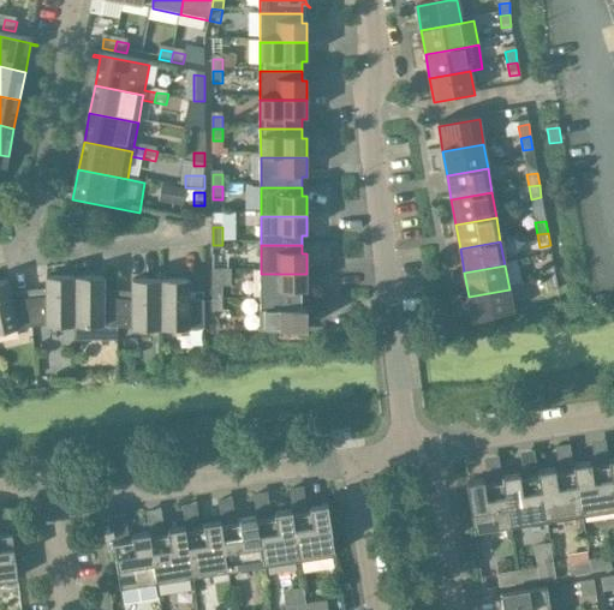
[(556,281),(554,269),(543,271),(546,283),(556,281)]
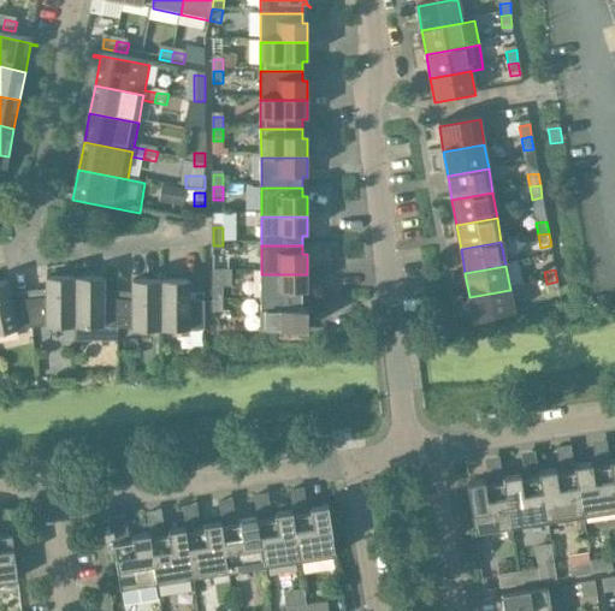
[(224,273),(213,273),(213,290),(224,290),(224,273)]
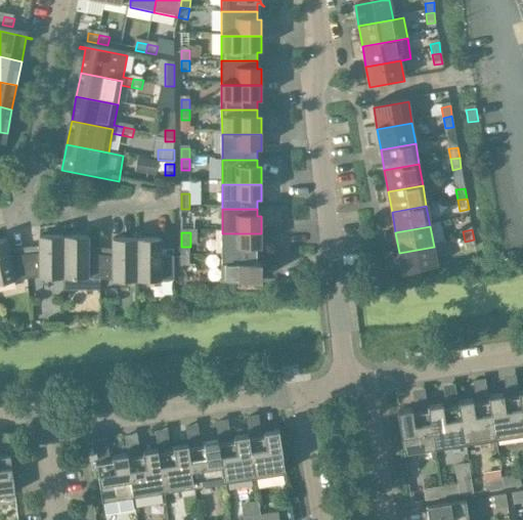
[(261,250),(261,233),(222,233),(222,258),(257,258),(257,250),(261,250)]
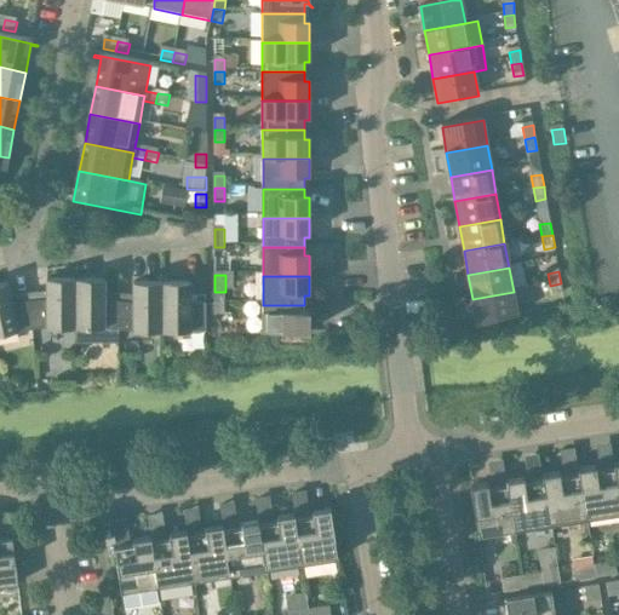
[(76,332),(76,282),(47,282),(47,303),(30,304),(33,333),(47,332),(76,332)]
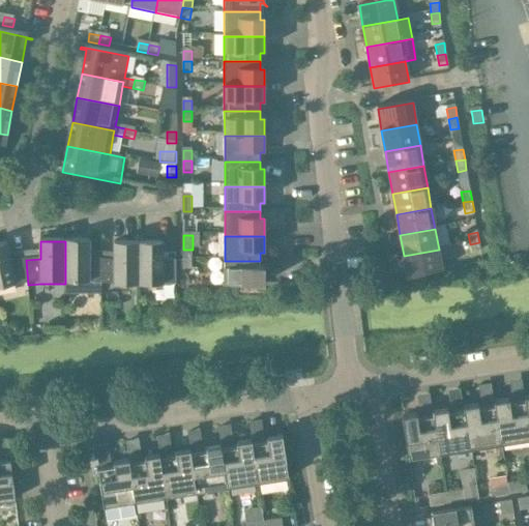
[(103,285),(103,260),(89,259),(89,241),(65,241),(65,284),(89,284),(103,285)]
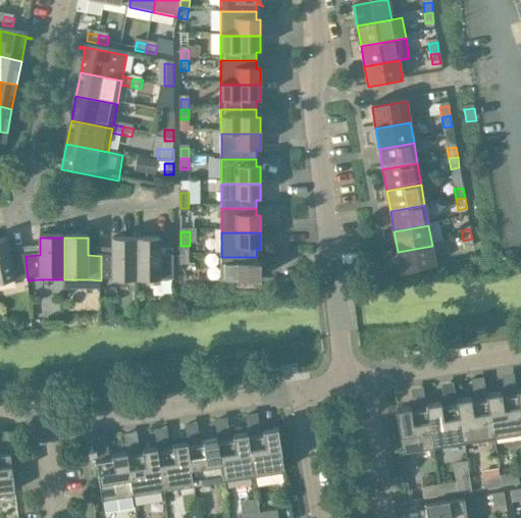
[(474,249),(472,239),(463,241),(465,251),(474,249)]
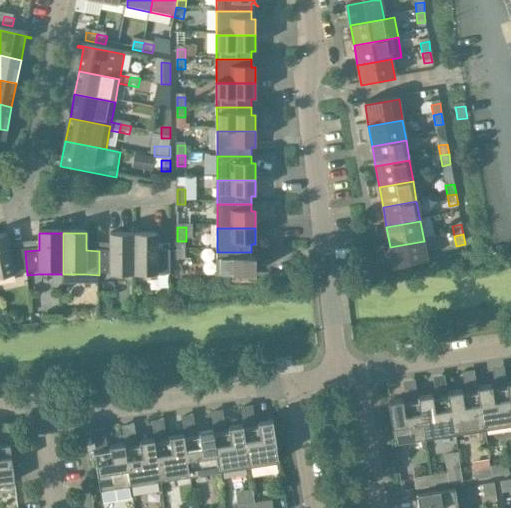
[(27,275),(25,251),(10,253),(7,236),(0,237),(0,279),(15,276),(27,275)]
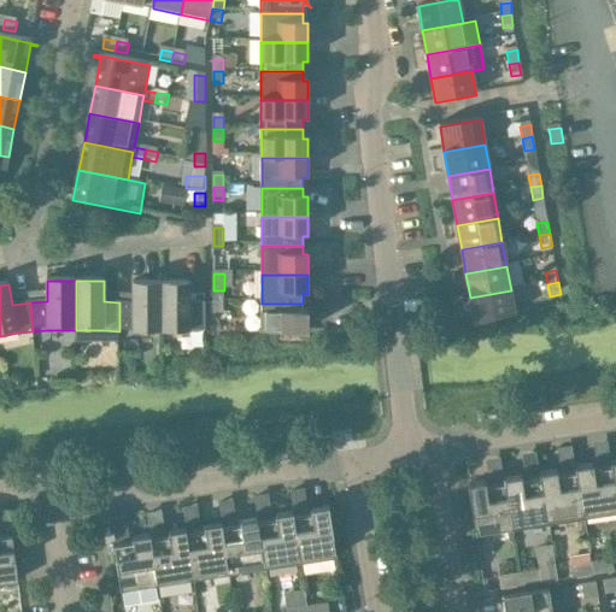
[(163,333),(163,284),(133,284),(133,305),(119,302),(119,331),(133,333),(163,333)]
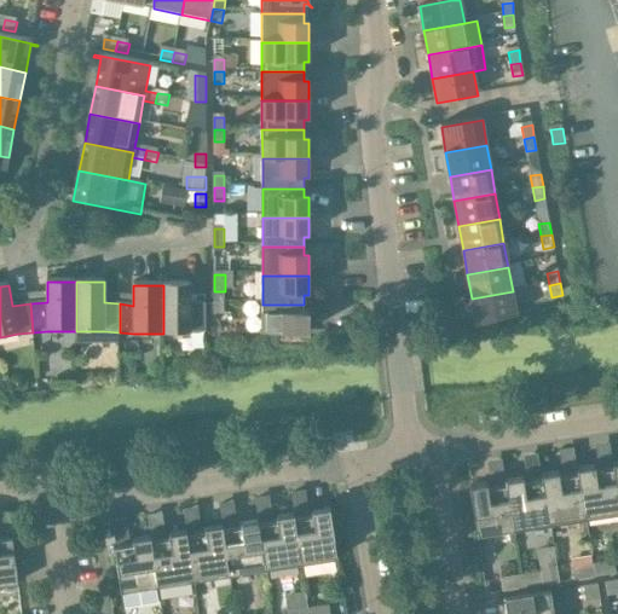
[(191,285),(163,285),(163,334),(206,334),(206,306),(191,306),(191,285)]
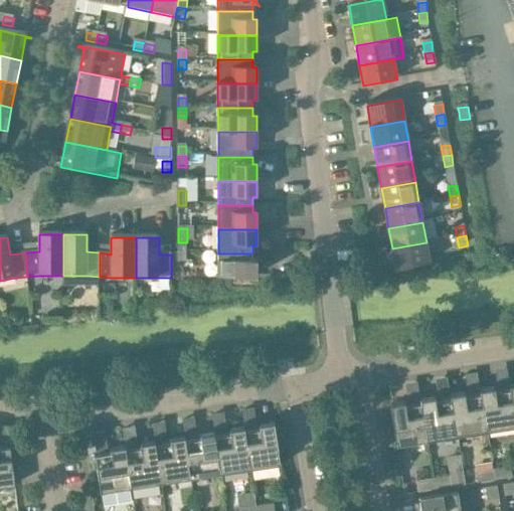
[(187,253),(187,242),(178,242),(178,253),(187,253)]
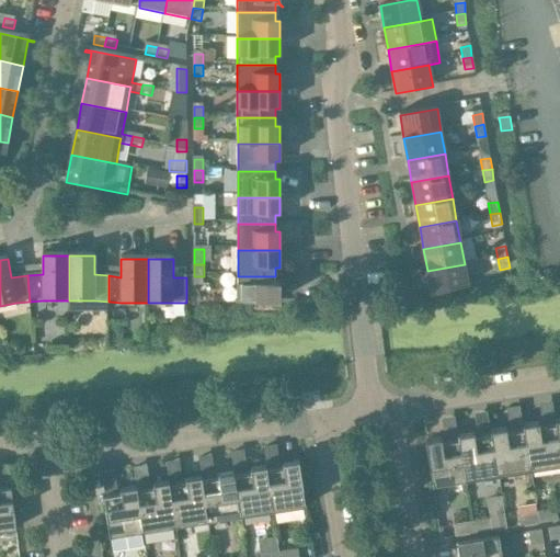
[(468,287),(465,264),(427,271),(431,294),(468,287)]
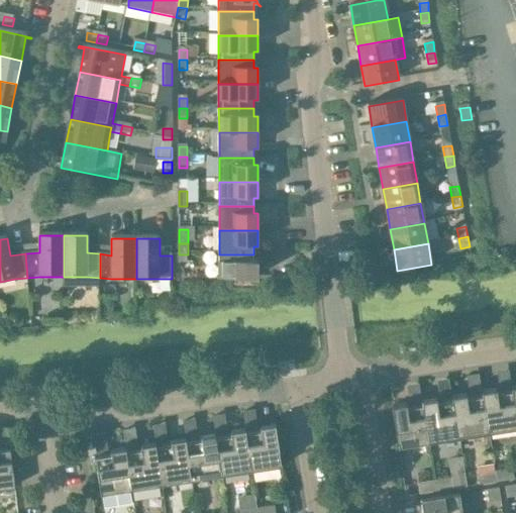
[(188,265),(188,254),(179,254),(179,265),(188,265)]
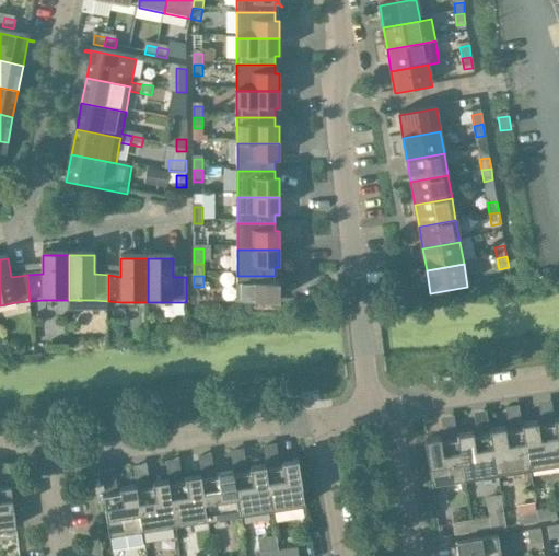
[(275,284),(275,276),(237,276),(237,303),(279,303),(279,284),(275,284)]
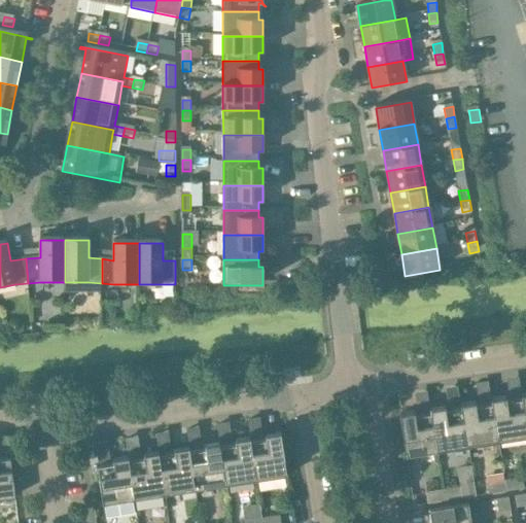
[(525,417),(523,402),(506,404),(506,399),(492,402),(492,406),(499,445),(525,440),(525,417)]
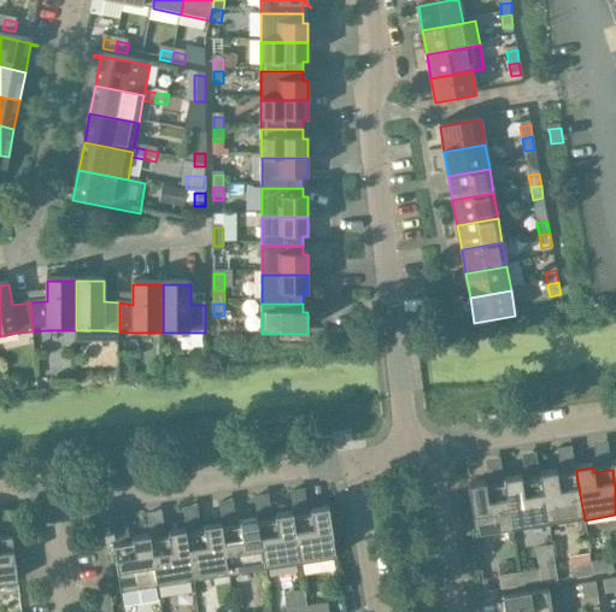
[(585,521),(576,475),(558,478),(557,474),(540,476),(541,481),(549,527),(585,521)]
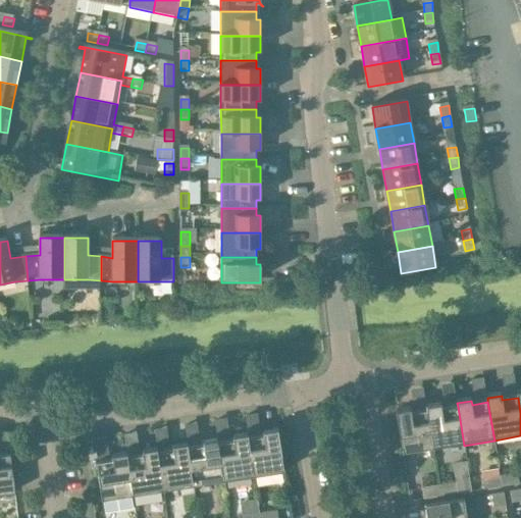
[(464,446),(458,407),(441,409),(441,406),(426,408),(427,412),(433,451),(464,446)]
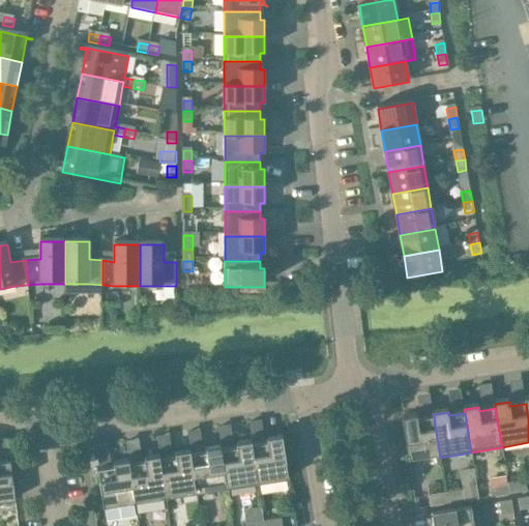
[(440,458),(434,418),(418,420),(417,416),(403,418),(409,462),(440,458)]
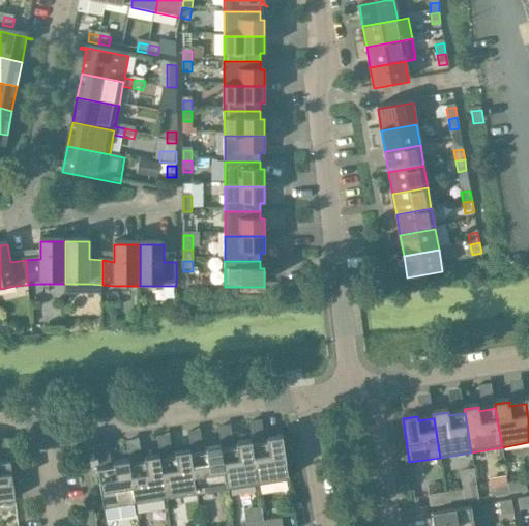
[(268,444),(253,446),(258,486),(289,481),(283,438),(268,440),(268,444)]
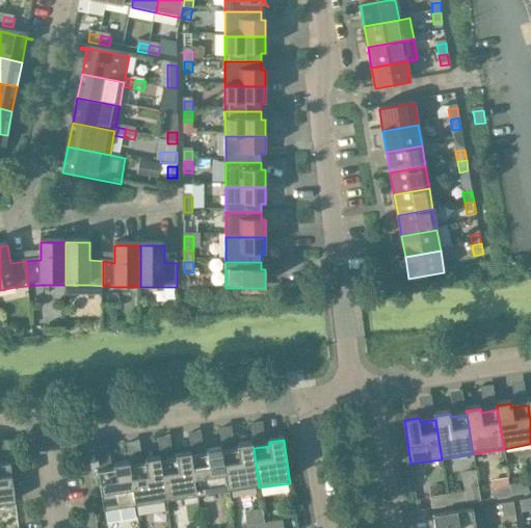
[(259,487),(254,448),(253,444),(238,447),(239,451),(223,453),(229,493),(259,487)]
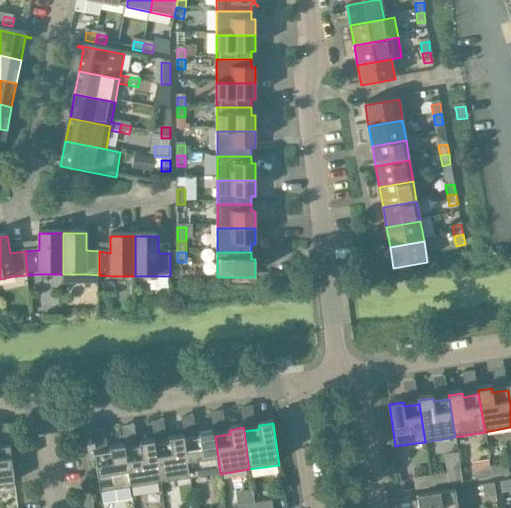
[(220,474),(215,436),(214,436),(214,432),(199,434),(200,438),(185,441),(190,479),(220,474)]
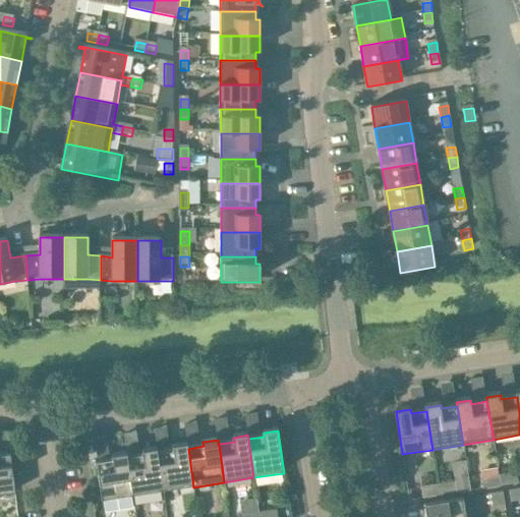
[(193,487),(188,449),(187,445),(173,447),(173,451),(158,453),(164,492),(193,487)]
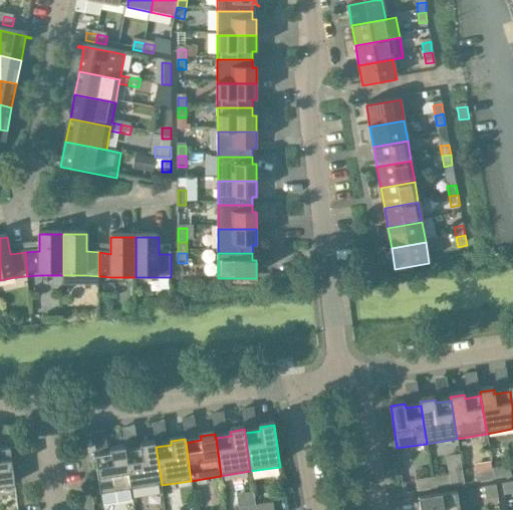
[(162,485),(156,447),(155,443),(141,446),(142,450),(125,452),(132,490),(162,485)]
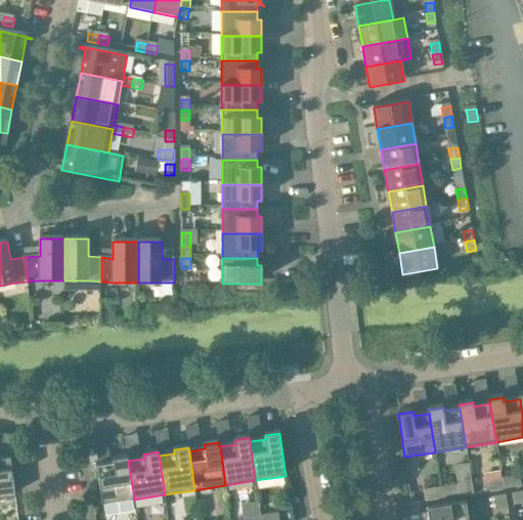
[(134,500),(128,461),(128,457),(113,459),(114,463),(96,466),(102,505),(134,500)]
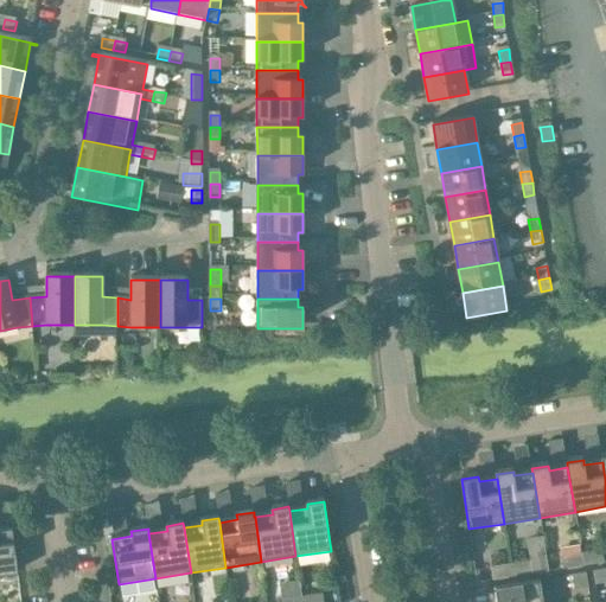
[(0,576),(18,575),(12,530),(0,531),(0,576)]
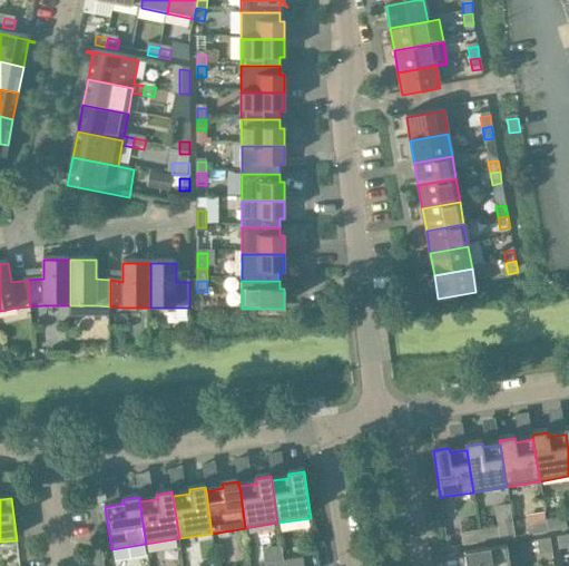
[(566,519),(546,523),(548,535),(567,532),(566,519)]
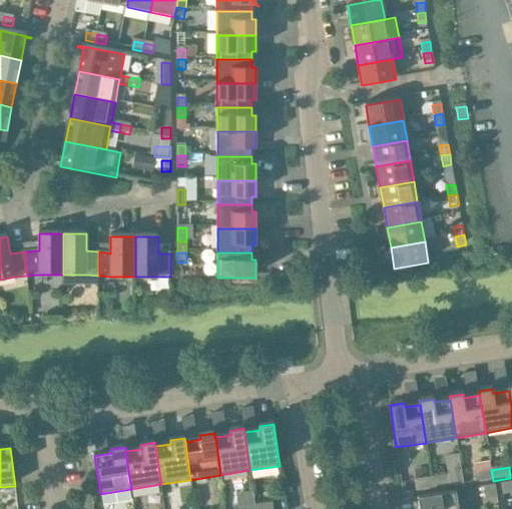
[(493,481),(491,470),(474,472),(476,483),(493,481)]
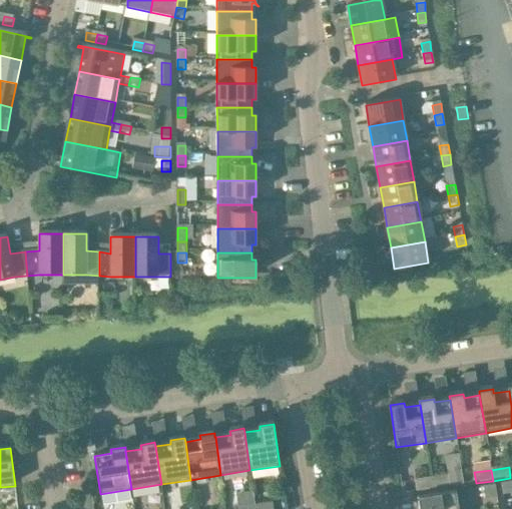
[(451,487),(450,476),(432,479),(434,490),(451,487)]
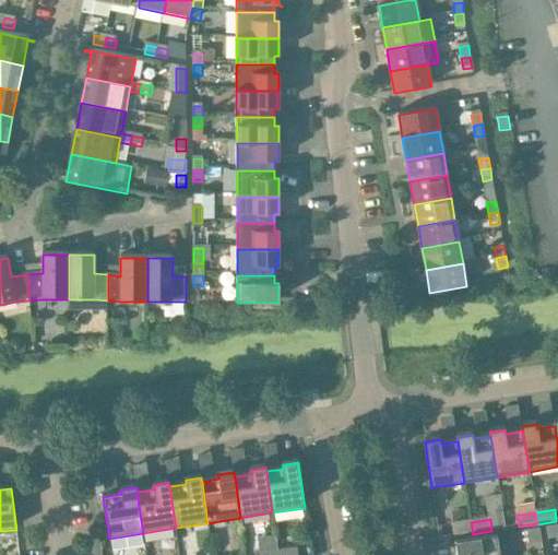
[(473,534),(471,522),(452,526),(454,538),(473,534)]
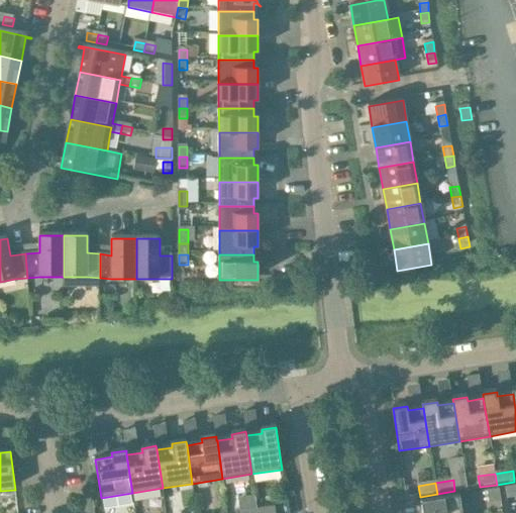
[(515,488),(505,490),(507,501),(515,499),(515,488)]
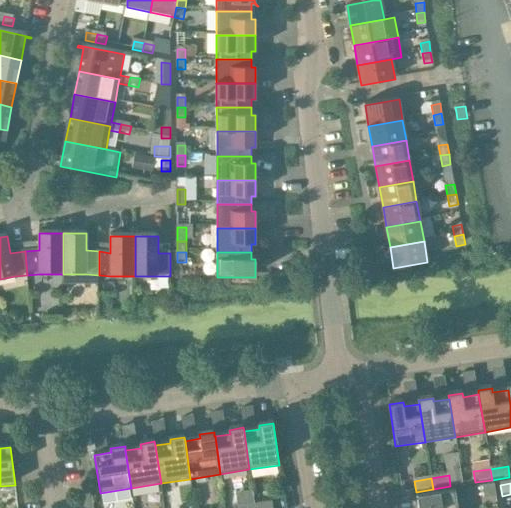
[(494,485),(483,487),(486,500),(496,499),(494,485)]
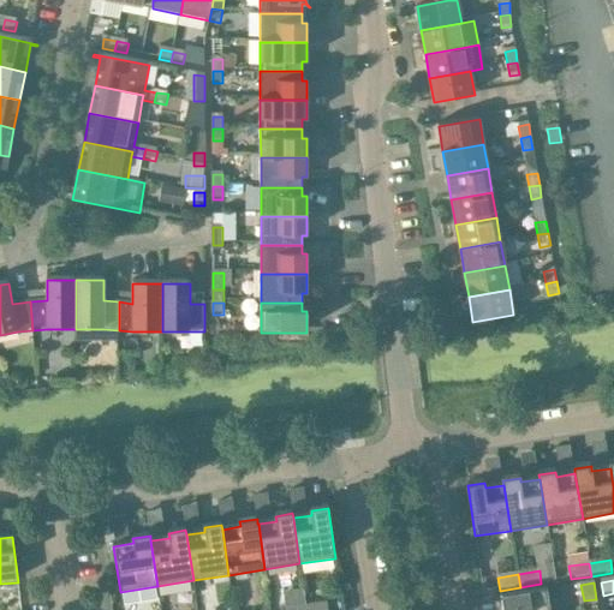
[(549,609),(547,591),(501,598),(502,609),(549,609)]
